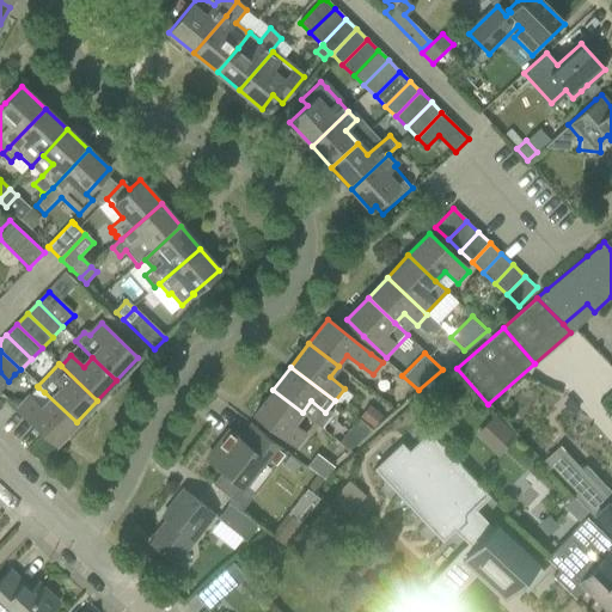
[(473,392),(458,373),(444,386),(459,404),(473,392)]
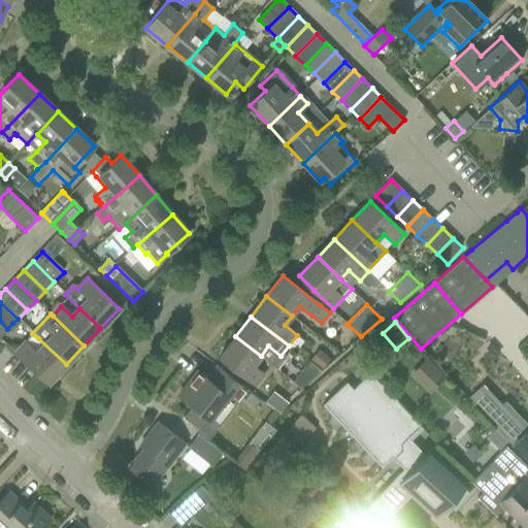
[(48,383),(66,364),(38,338),(33,334),(25,342),(24,341),(14,352),(48,383)]
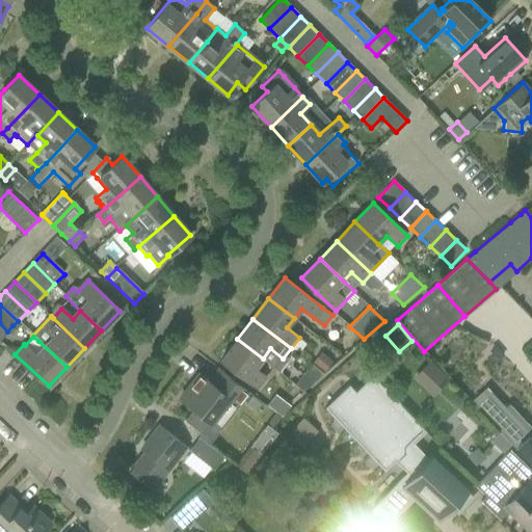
[(220,360),(237,373),(258,390),(266,378),(255,369),(263,358),(237,339),(220,360)]
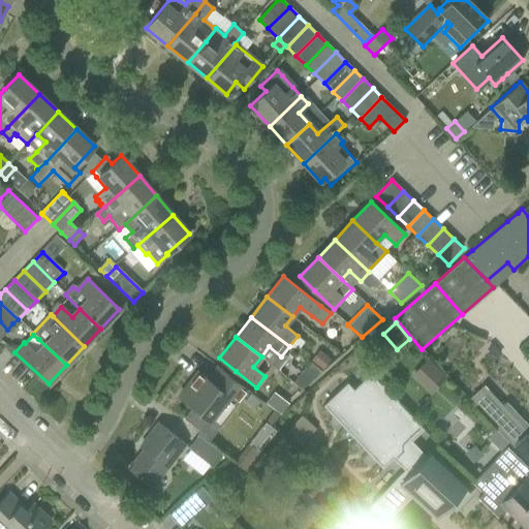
[(310,363),(321,371),(331,360),(320,350),(310,363)]
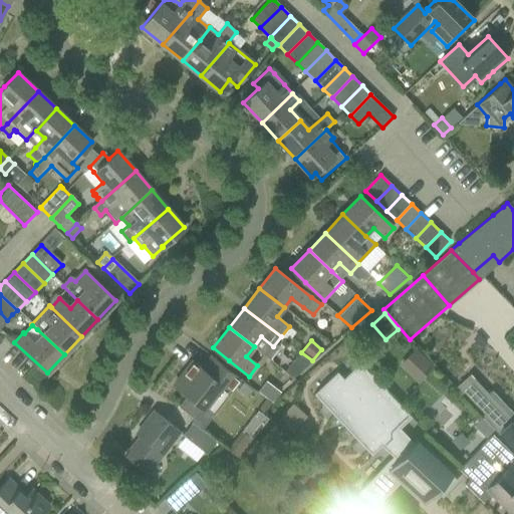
[(414,348),(405,358),(425,376),(434,367),(414,348)]
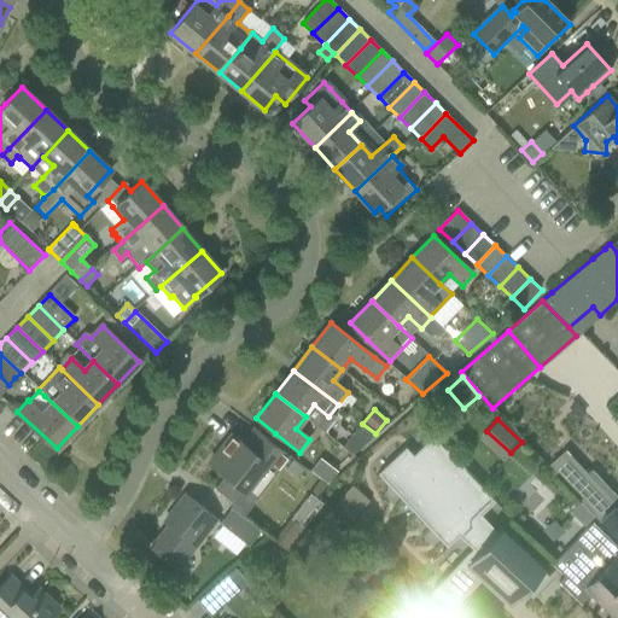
[(375,433),(362,424),(360,423),(342,445),(353,454),(372,437),(375,433)]
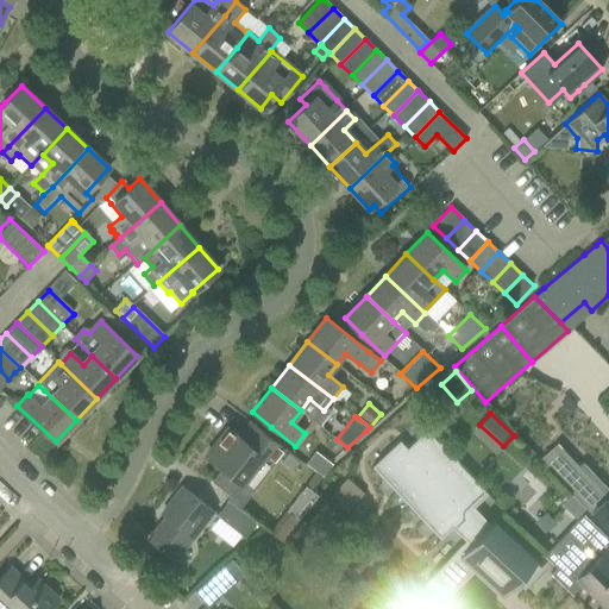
[(226,500),(228,502),(238,509),(242,506),(251,493),(284,449),(268,437),(250,421),(238,435),(228,428),(206,457),(220,469),(211,482),(230,496),(226,500)]
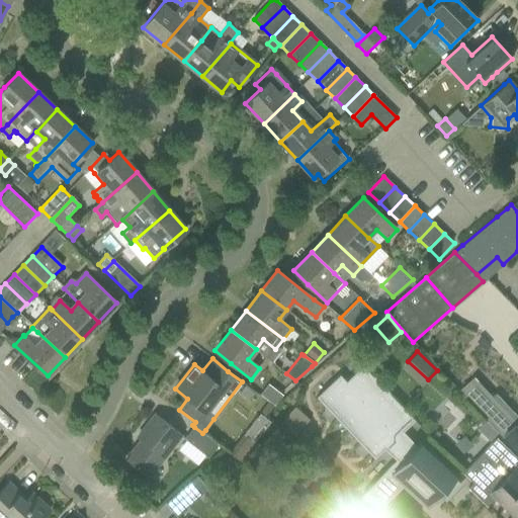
[(339,375),(316,397),(373,458),(383,449),(395,459),(360,497),(377,513),(402,487),(426,509),(431,503),(438,495),(439,496),(454,480),(453,479),(456,477),(419,442),(416,446),(403,432),(414,420),(362,365),(345,381),(339,375)]
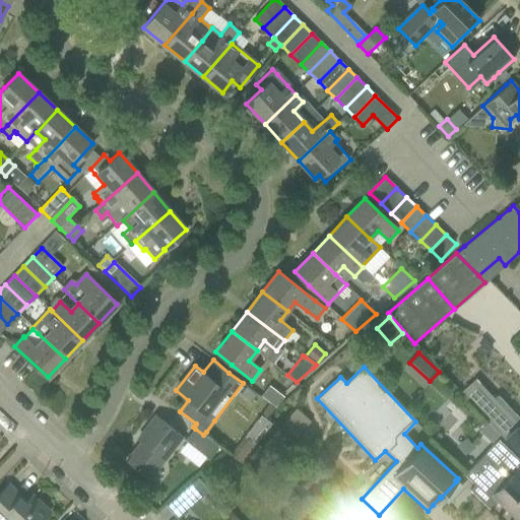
[(504,440),(519,424),(519,418),(497,395),(493,398),(475,379),(460,393),(504,440)]
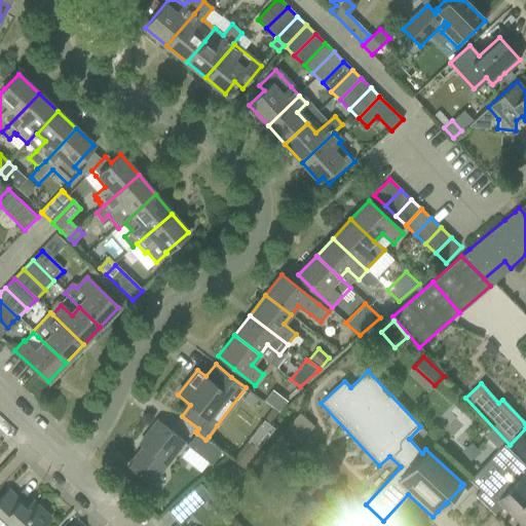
[(249,390),(242,399),(253,406),(259,399),(249,390)]
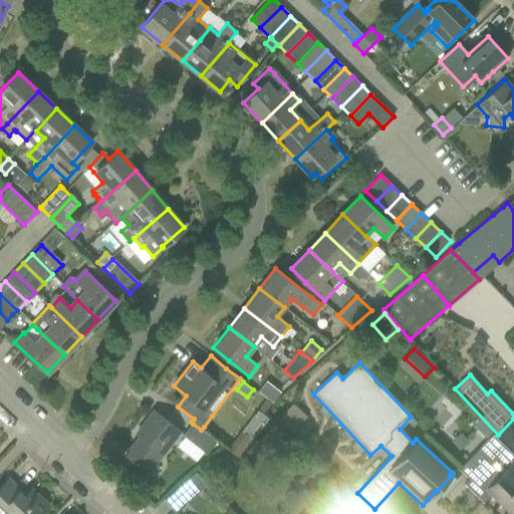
[(272,403),(279,394),(267,383),(260,393),(272,403)]
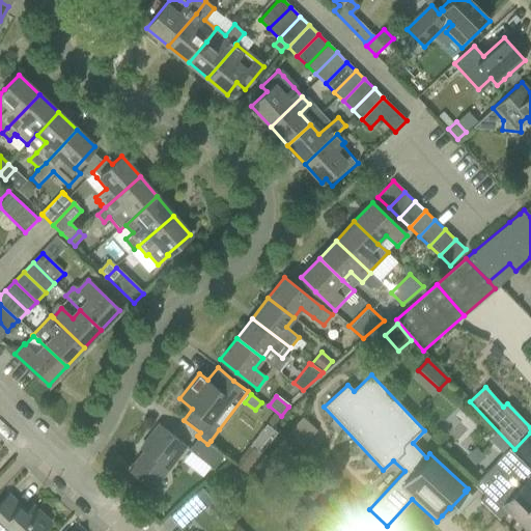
[(316,430),(302,418),(287,435),(302,447),(316,430)]
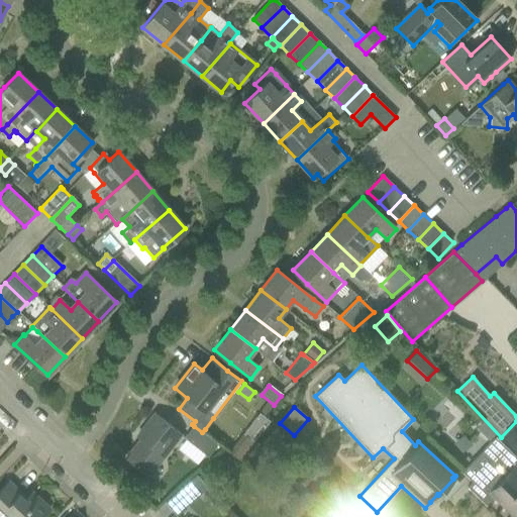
[(257,412),(241,432),(252,441),(269,420),(257,412)]
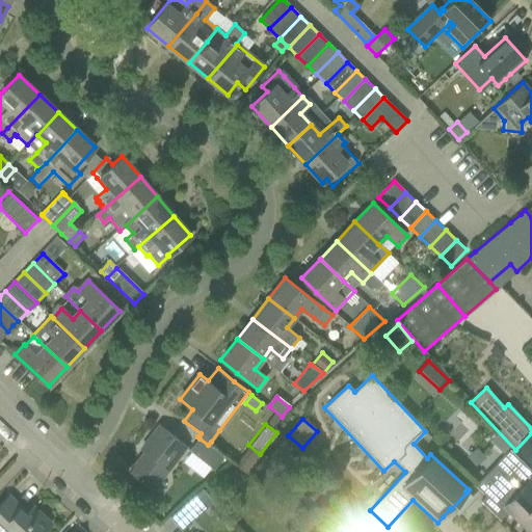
[(185,447),(175,439),(159,426),(140,449),(144,452),(129,471),(152,489),(185,447)]
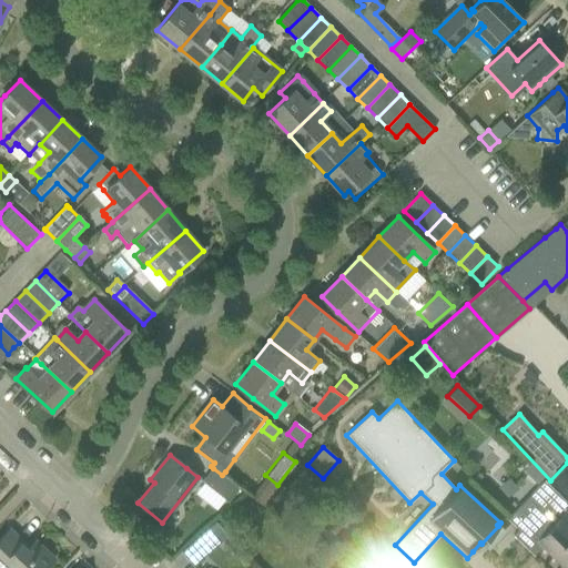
[(222,475),(213,468),(203,482),(230,501),(240,489),(222,475)]
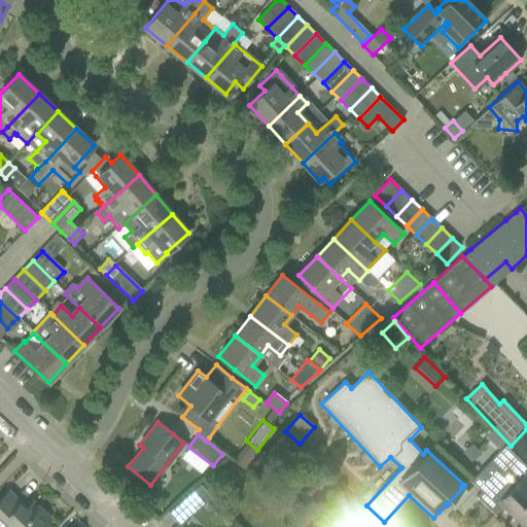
[(526,437),(523,434),(512,446),(516,450),(526,461),(526,437)]
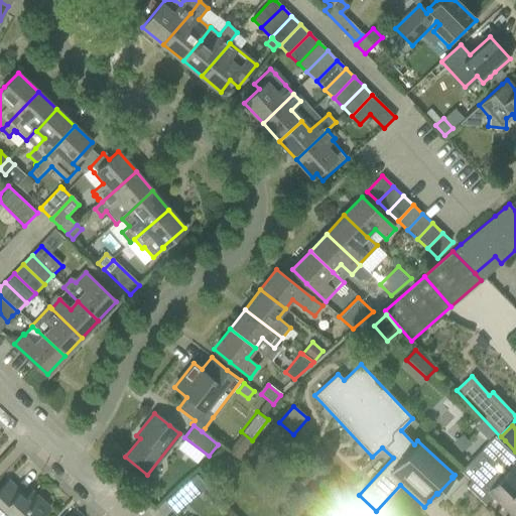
[(494,435),(461,471),(472,480),(466,486),(486,505),(495,496),(515,515),(515,458),(505,445),(494,435)]
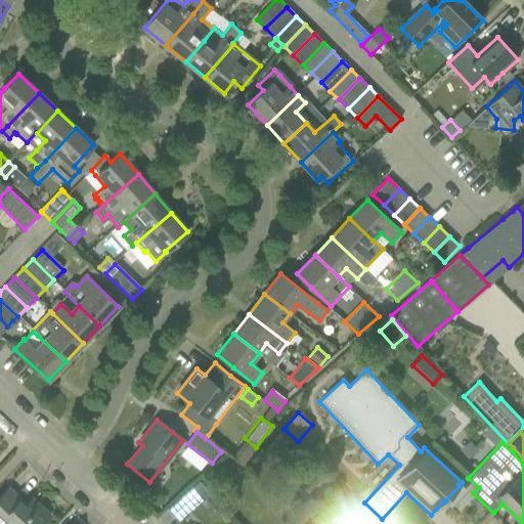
[(187,445),(180,454),(200,470),(207,461),(187,445)]
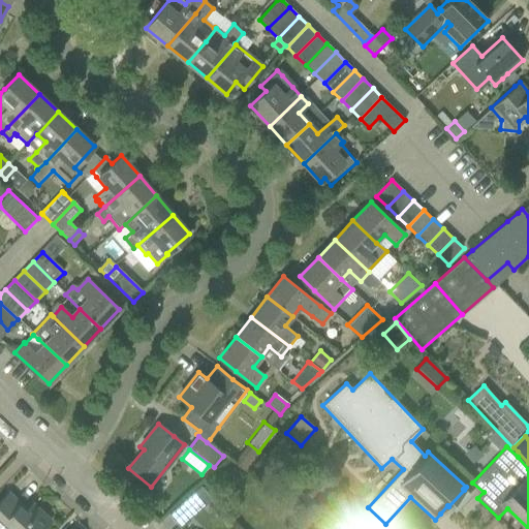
[(196,512),(213,499),(201,486),(185,499),(196,512)]
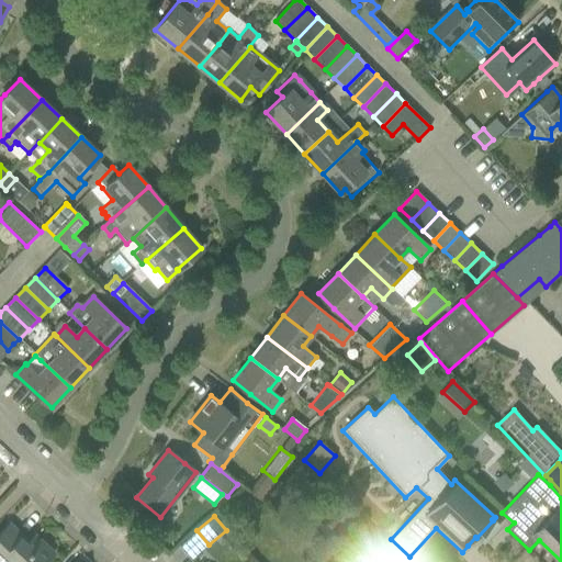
[(0,561),(45,561),(53,554),(34,536),(25,544),(20,539),(22,537),(8,524),(0,532),(0,561)]
